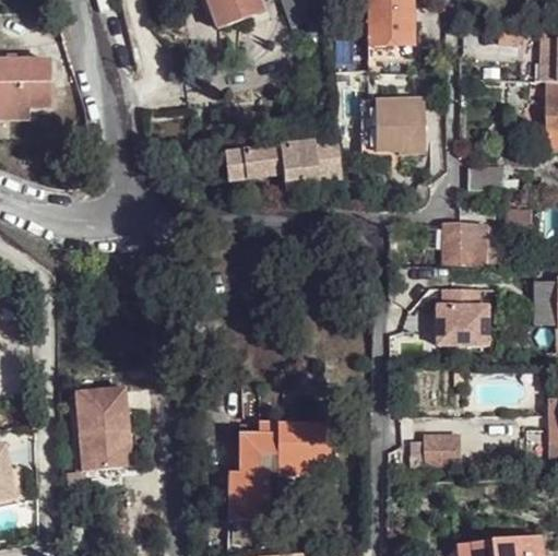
[(259,1),(259,0),(209,0),(218,24),(249,14),(247,6),(259,1)]
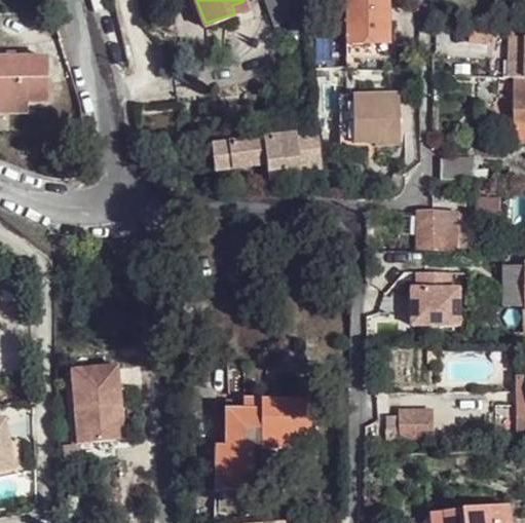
[(292,14),(287,0),(265,0),(271,21),(292,14)]
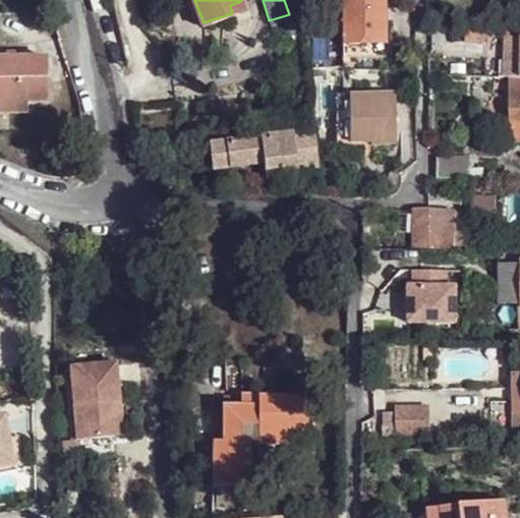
[(342,0),(342,41),(384,40),(384,0),(342,0)]
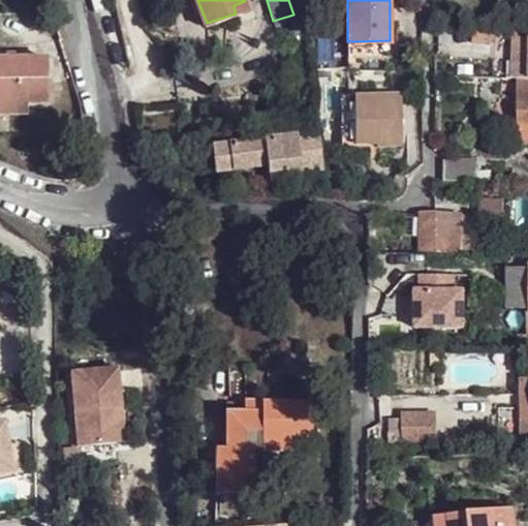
[(495,43),(496,29),(469,28),(468,42),(495,43)]
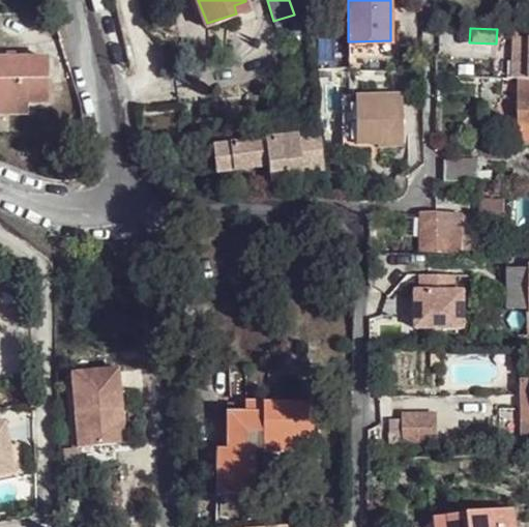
[(528,35),(516,35),(515,75),(528,75),(528,35)]
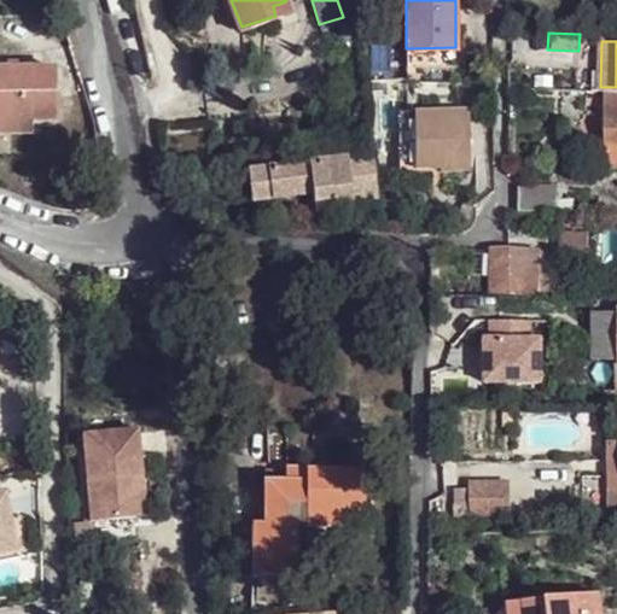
[(457,63),(455,47),(406,48),(407,64),(457,63)]
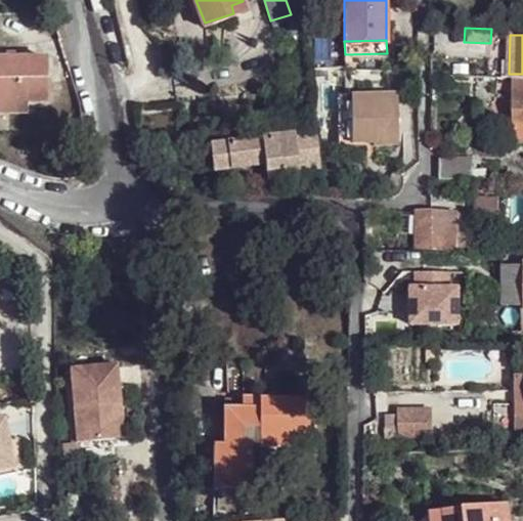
[(48,54),(0,54),(0,100),(31,100),(49,100),(48,54)]
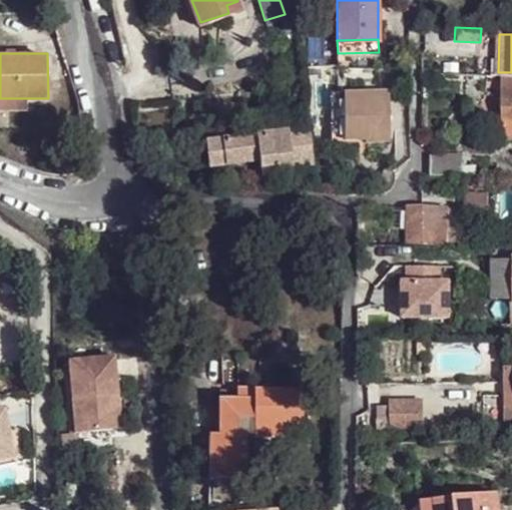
[(511,74),(499,73),(499,127),(511,126),(511,74)]
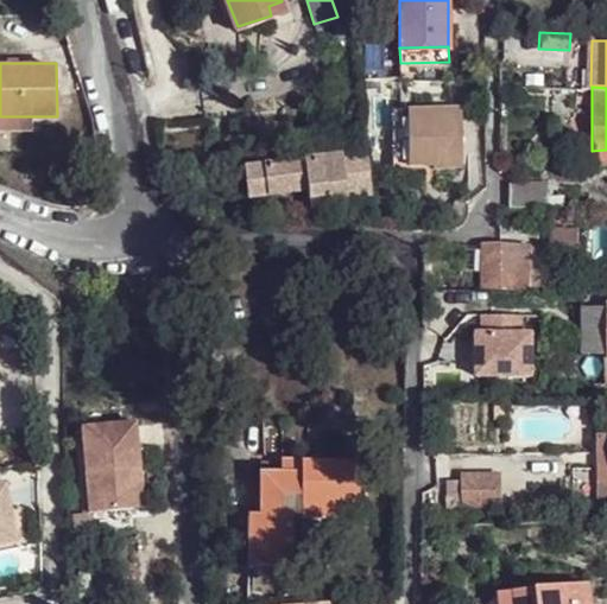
[(408,106),(411,160),(435,160),(435,164),(465,163),(460,103),(408,106)]
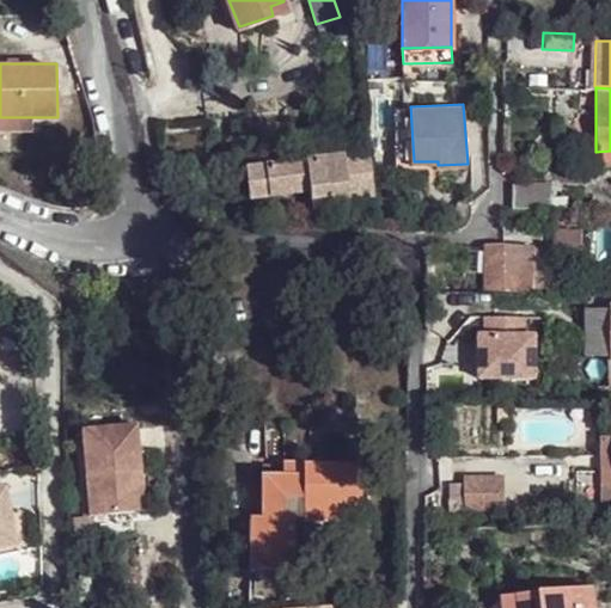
[(398,167),(438,165),(438,161),(414,161),(410,106),(395,108),(398,167)]
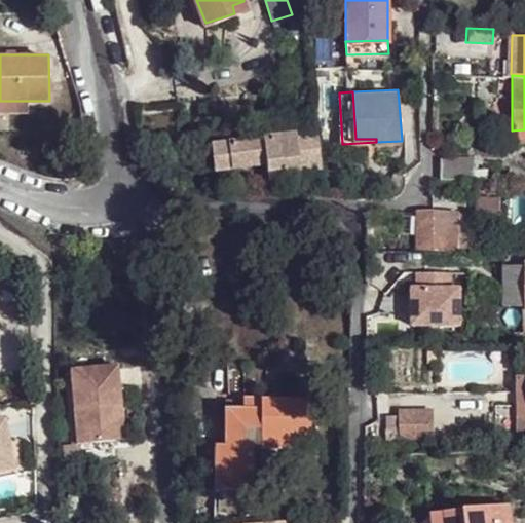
[(31,101),(0,101),(0,111),(30,111),(31,101)]
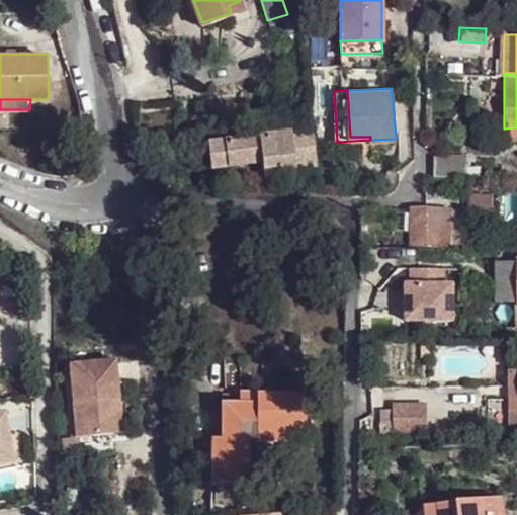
[(316,157),(312,122),(222,136),(226,161),(260,156),(261,165),(277,162),(316,157)]
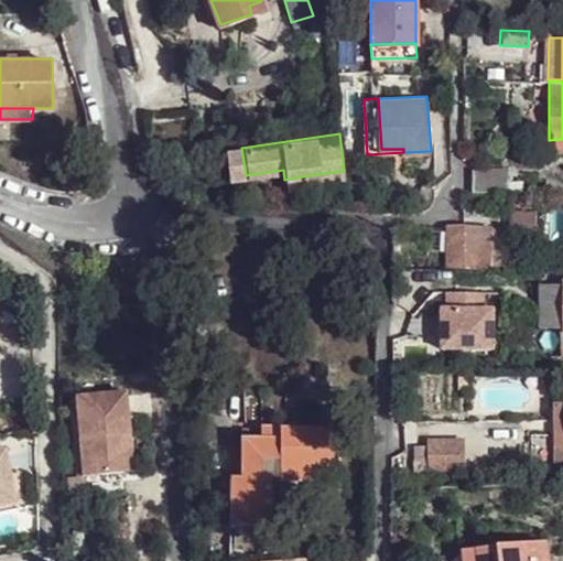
[(225,149),(228,177),(246,175),(241,148),(225,149)]
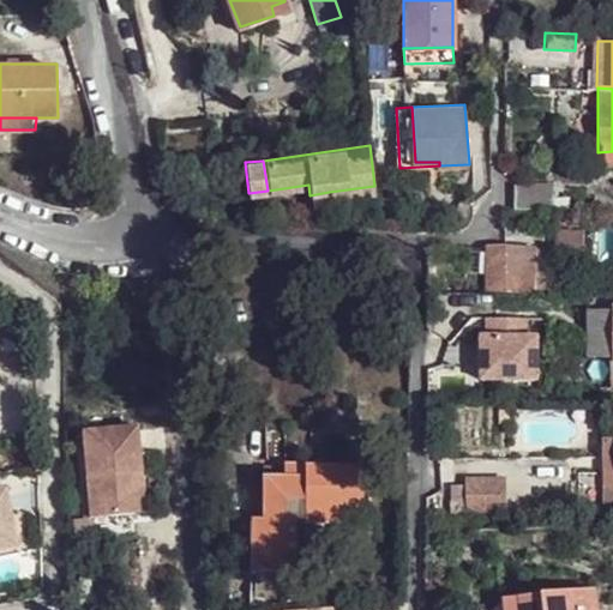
[(529,185),(515,185),(516,209),(529,210),(529,185)]
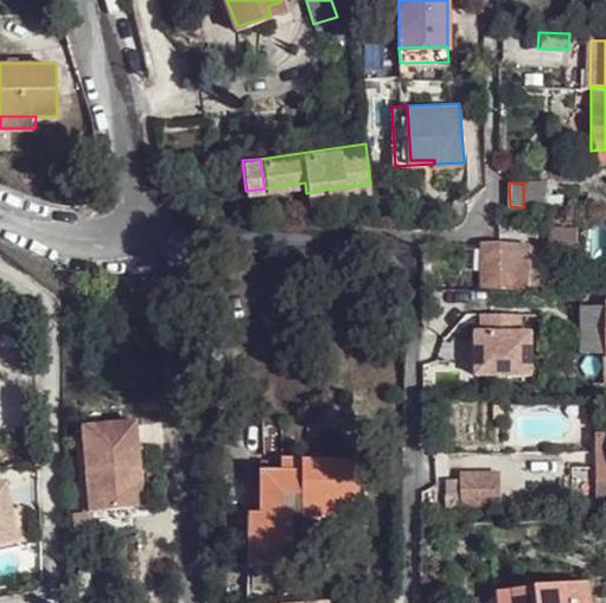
[(549,192),(548,183),(523,183),(523,207),(549,207),(549,192)]
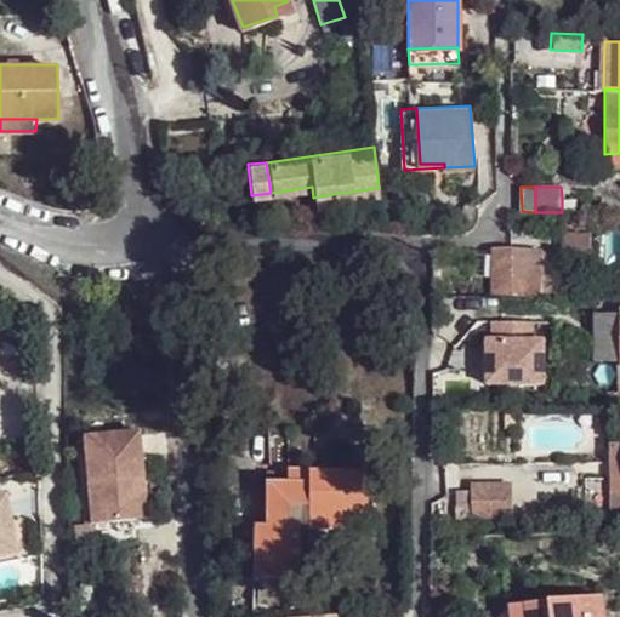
[(314,206),(333,204),(333,194),(313,198),(314,206)]
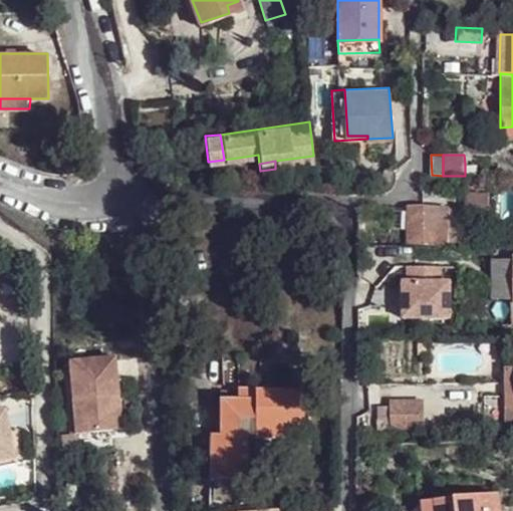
[(406,167),(388,162),(382,166),(380,181),(395,181),(406,167)]
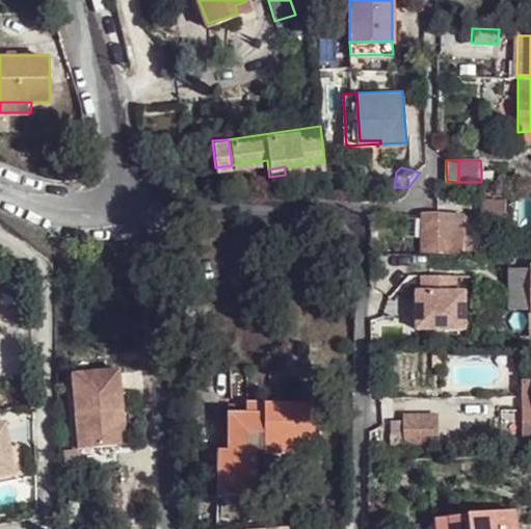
[(481,182),(494,182),(495,168),(481,168),(481,182)]
